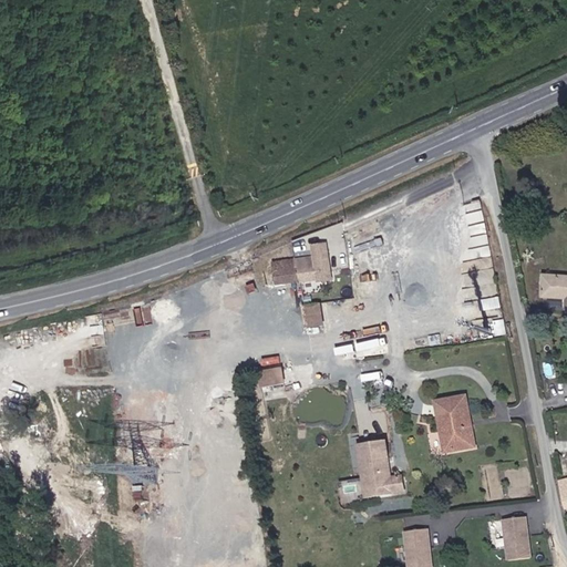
[(287,272),(295,271),(296,281),(316,277),(317,284),(326,282),(319,245),(309,246),(310,254),(302,255),(302,264),(286,266),(287,272)]
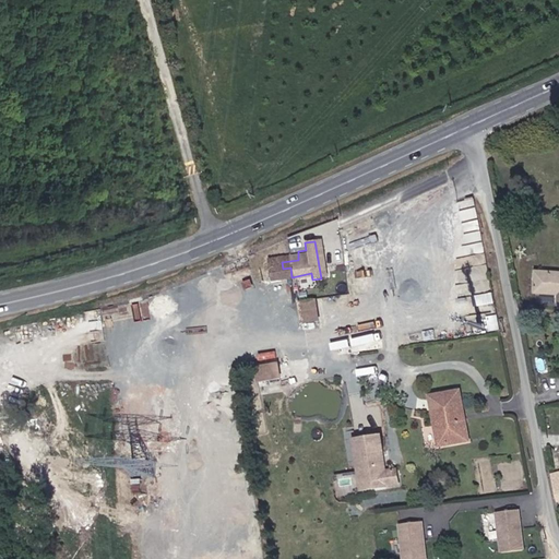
[(283,269),(282,262),(266,265),(270,282),(292,277),(290,268),(283,269)]
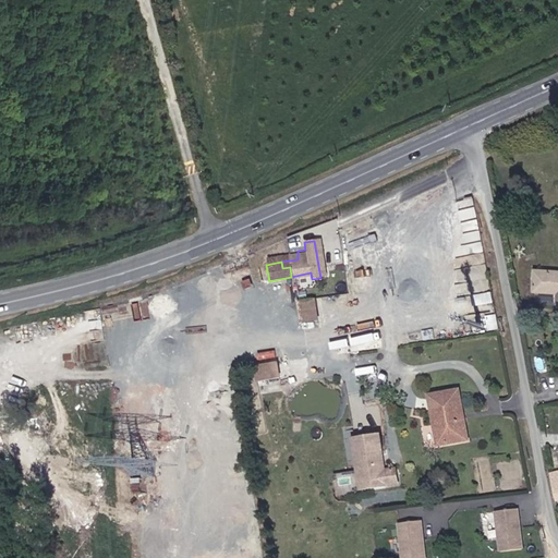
[(557,303),(557,271),(532,270),(532,288),(556,289),(556,303),(557,303)]
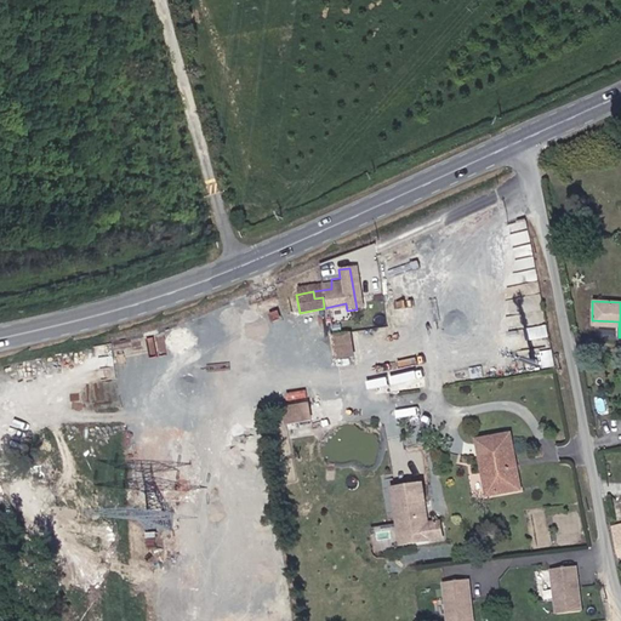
[(353,331),(332,334),(336,359),(358,355),(353,331)]
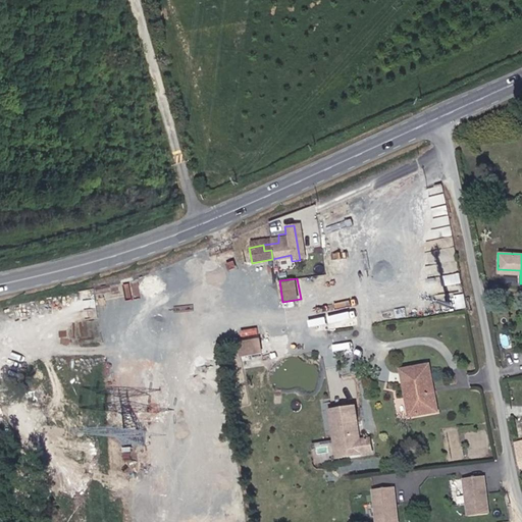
[(261,337),(240,341),(242,357),(264,353),(261,337)]
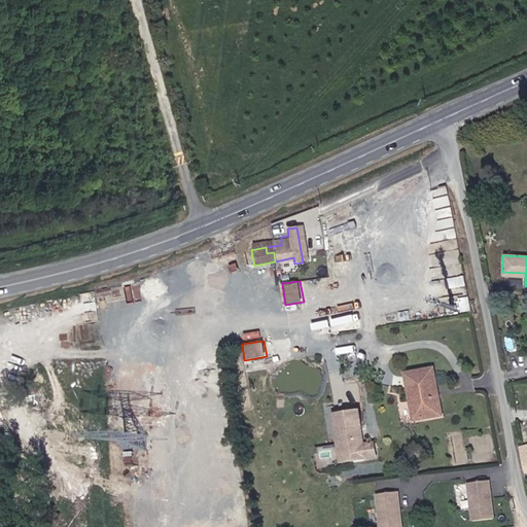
[(420,424),(434,421),(430,399),(427,399),(425,393),(431,392),(427,374),(403,378),(409,405),(406,406),(409,421),(419,419),(420,424)]
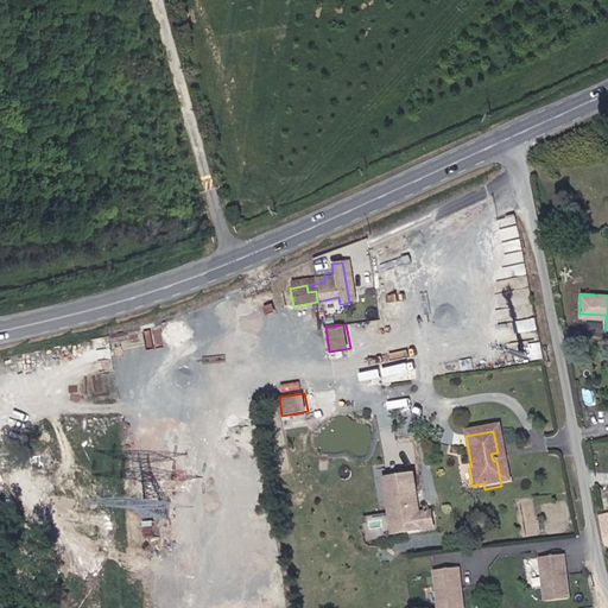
[(415,508),(406,470),(379,475),(387,519),(397,518),(399,529),(418,525),(415,508)]
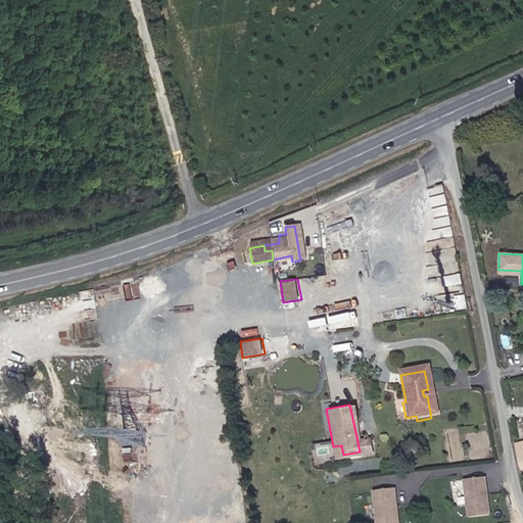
[(369,449),(367,436),(357,437),(360,452),(369,449)]
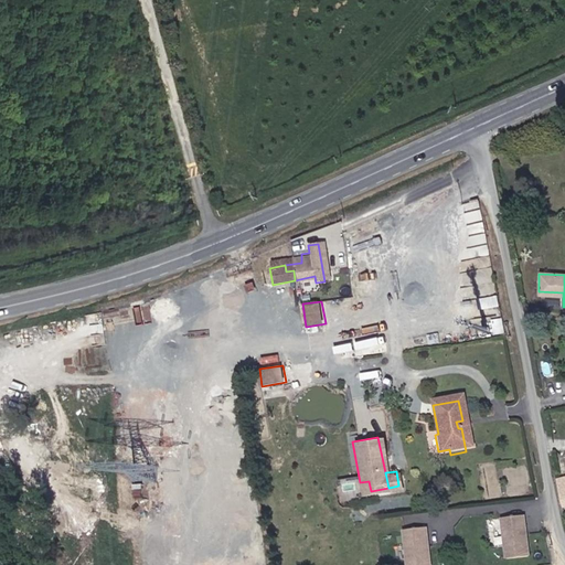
[(371,491),(369,481),(360,482),(362,492),(371,491)]
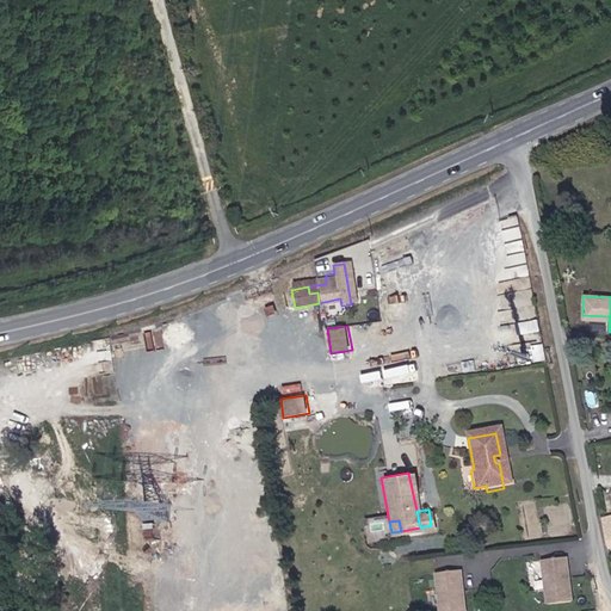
[(608,555),(610,553),(610,522),(599,525),(608,555)]
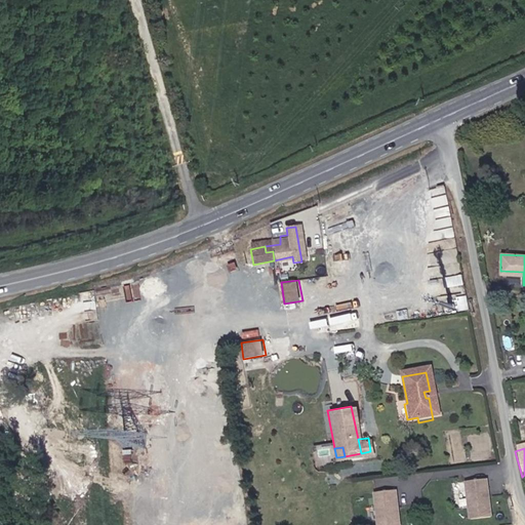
[(493,513),(487,476),(467,479),(473,517),(493,513)]
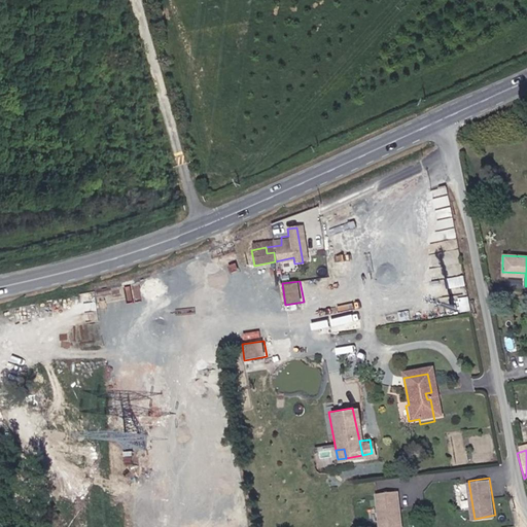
[(403,526),(398,492),(378,495),(382,526),(403,526)]
